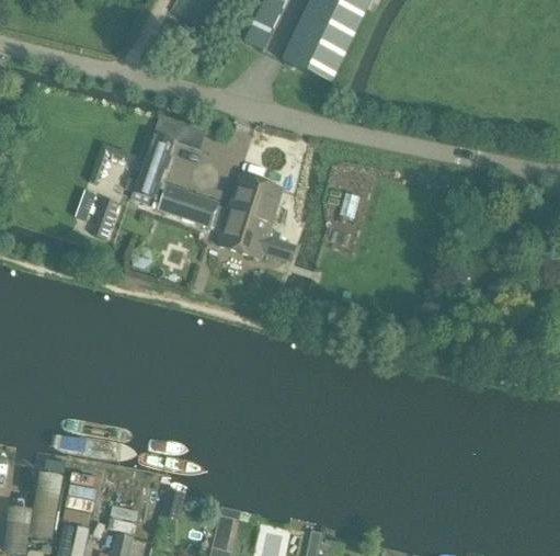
[(264,0),(246,37),(263,47),(286,0),(264,0)]
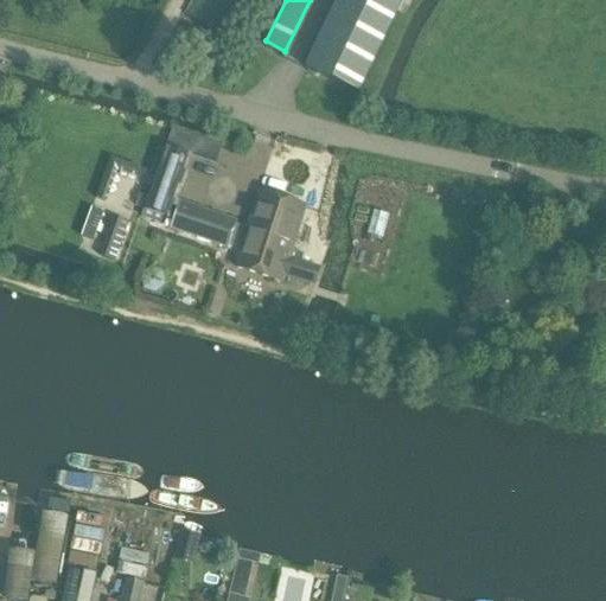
[(338,0),(307,64),(358,88),(401,0),(338,0)]
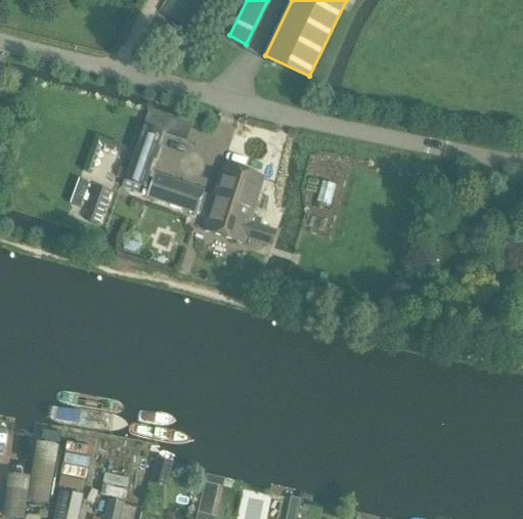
[(139,188),(141,182),(150,185),(148,192),(198,209),(198,207),(210,211),(205,227),(243,240),(245,233),(272,242),(276,228),(260,223),(263,216),(252,212),(263,175),(225,163),(215,196),(204,192),(205,188),(156,171),(156,172),(151,170),(165,131),(143,124),(123,183),(139,188)]
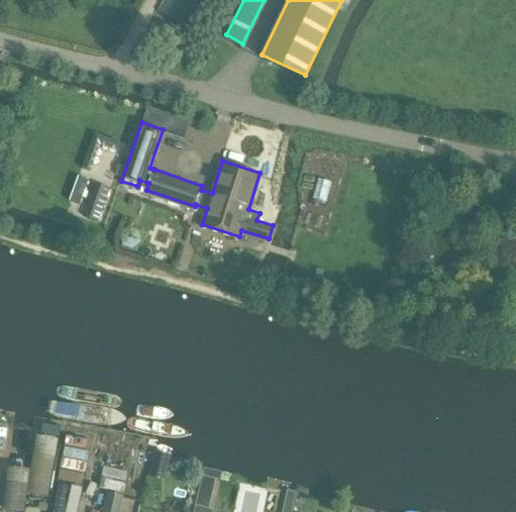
[(95,132),(84,166),(91,168),(100,142),(117,148),(119,140),(95,132)]
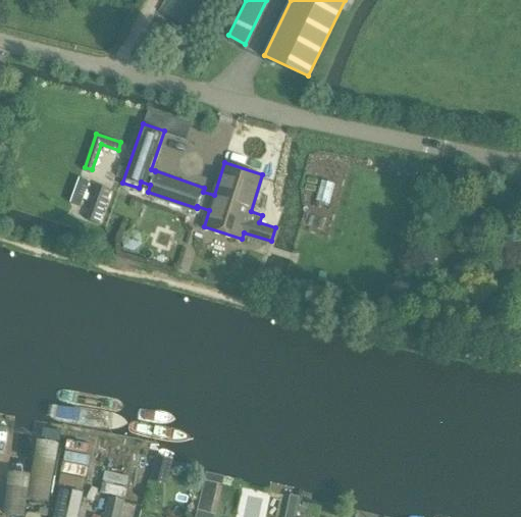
[(80,176),(71,201),(81,205),(90,179),(80,176)]
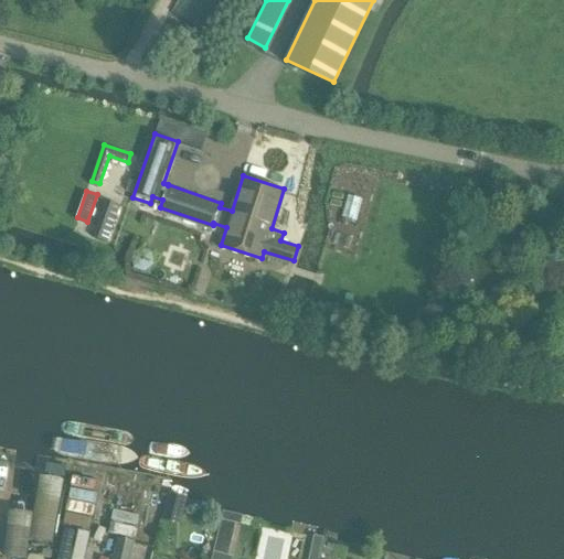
[(107,200),(96,236),(108,239),(119,203),(107,200)]
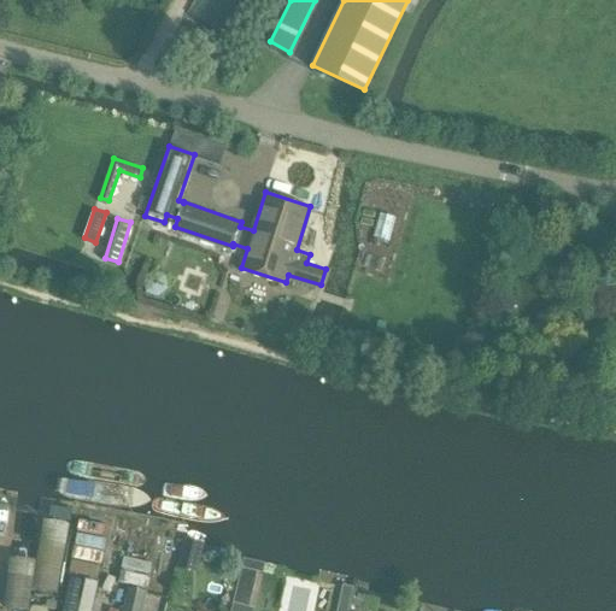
[(244,565),(235,600),(251,604),(259,569),(244,565)]
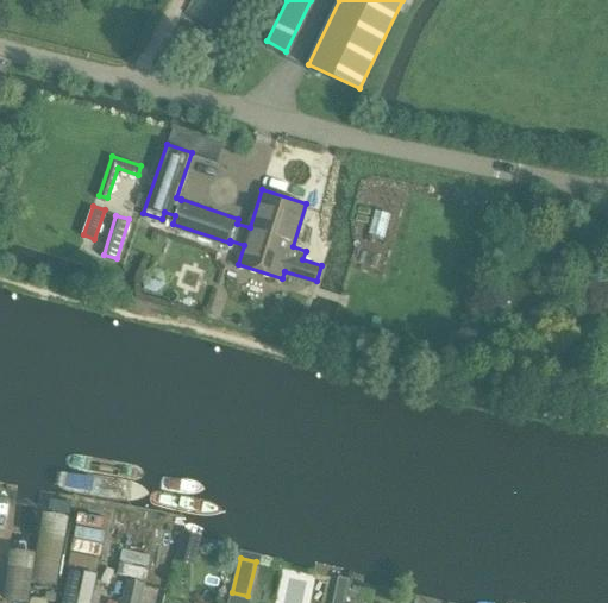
[(338,576),(336,585),(346,588),(349,578),(338,576)]
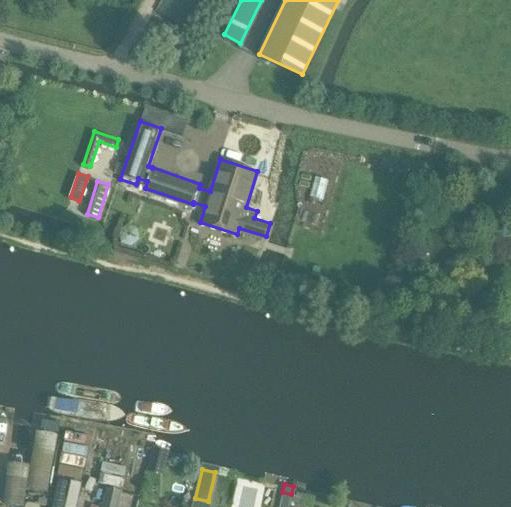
[(107,485),(101,506),(117,506),(119,501),(122,489),(107,485)]
